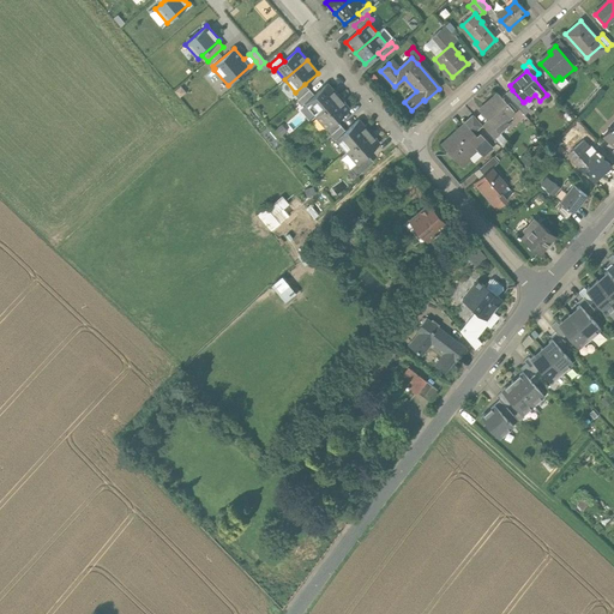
[(295,92),(294,94),(299,100),(309,90),(305,84),(295,92)]
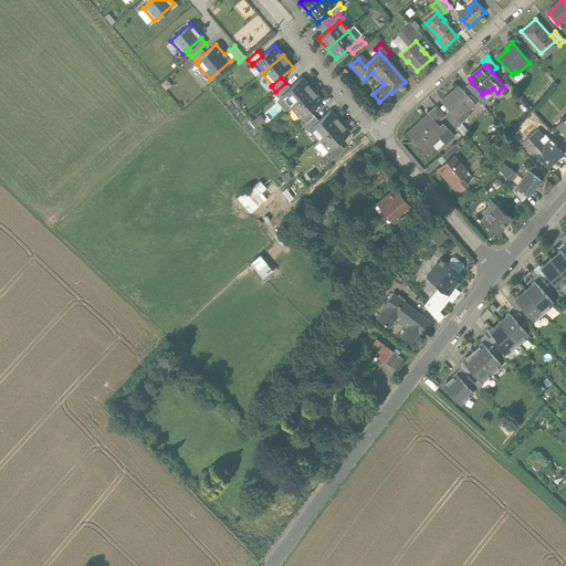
[(290,87),(281,95),(291,107),(312,90),(302,77),(290,87)]
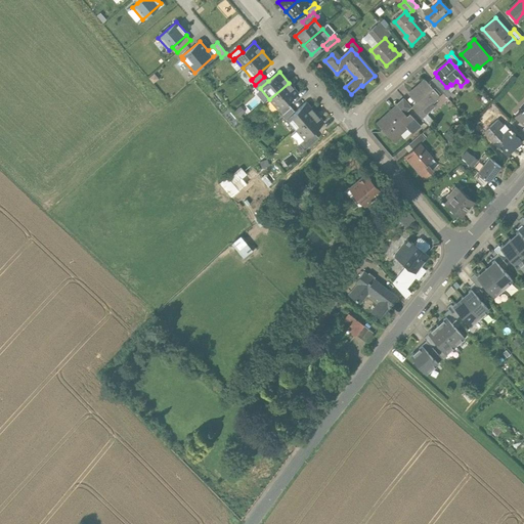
[(255,85),(253,86),(257,91),(260,88),(268,81),(264,77),(255,85)]
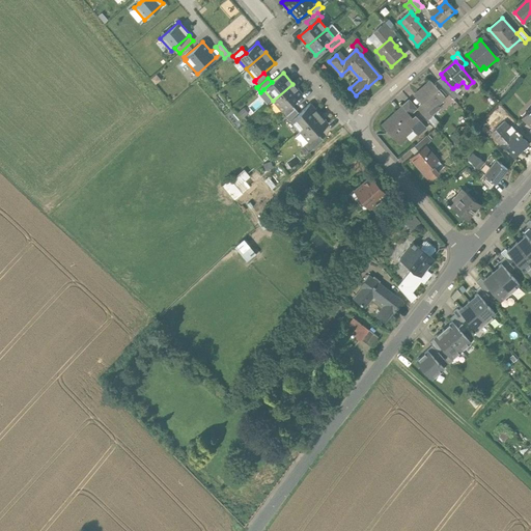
[(452,88),(443,78),(439,82),(455,101),(460,96),(453,88),(452,88)]
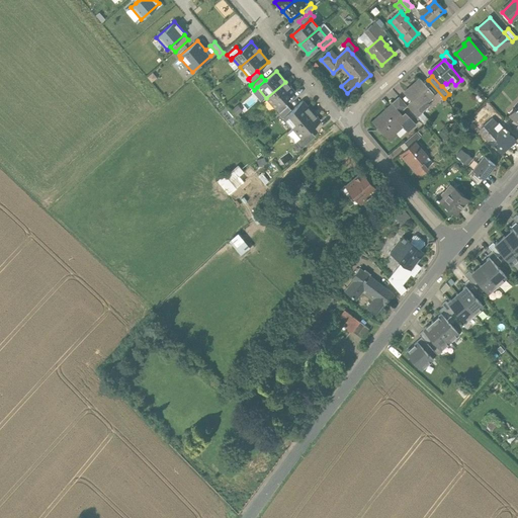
[(434,96),(421,80),(405,94),(413,103),(419,109),(427,103),(425,101),(432,95),(434,97),(434,96)]
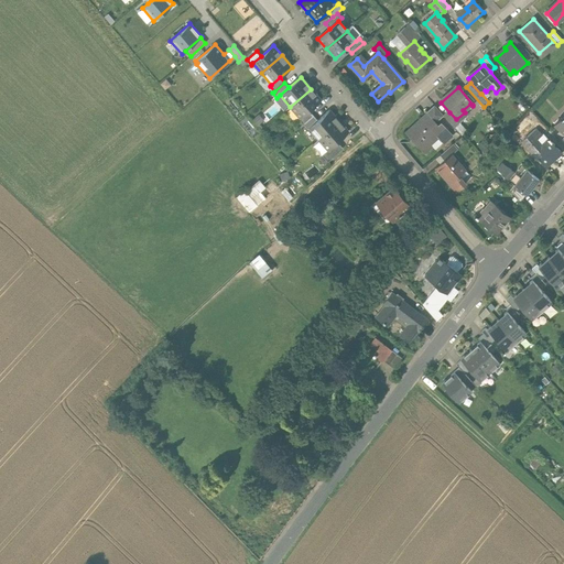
[(311,89),(290,107),(301,118),(308,111),(321,100),(311,89)]
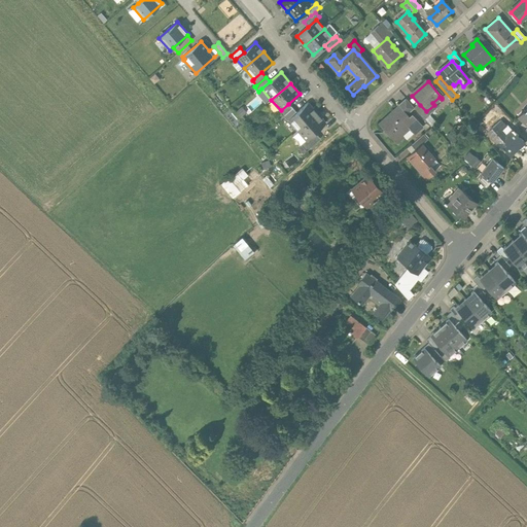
[(408,100),(394,111),(395,112),(401,119),(405,116),(414,108),(408,100)]
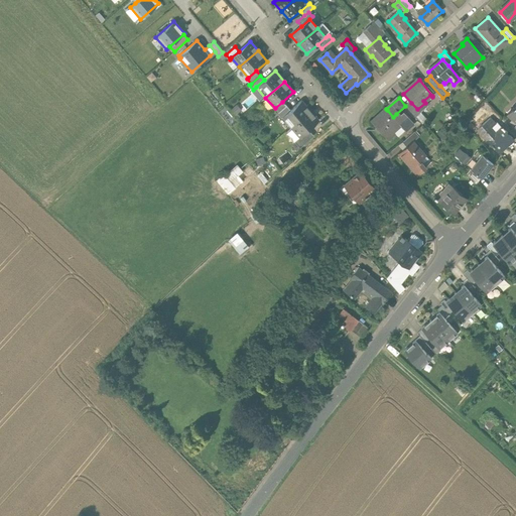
[(290,111),(282,117),(292,128),(310,112),(301,101),(290,111)]
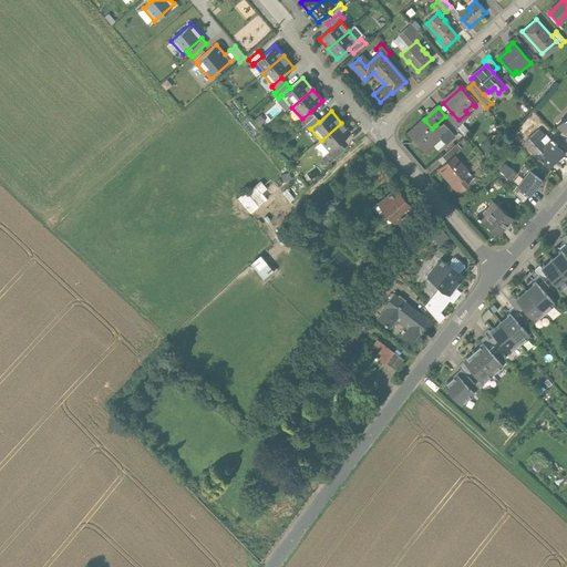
[(302,119),(300,120),(305,125),(315,116),(310,112),(302,119)]
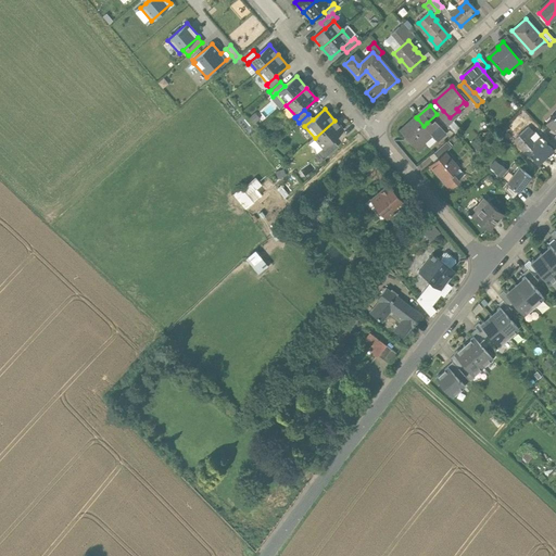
[(450,117),(443,111),(439,115),(449,126),(462,114),(458,111),(450,117)]
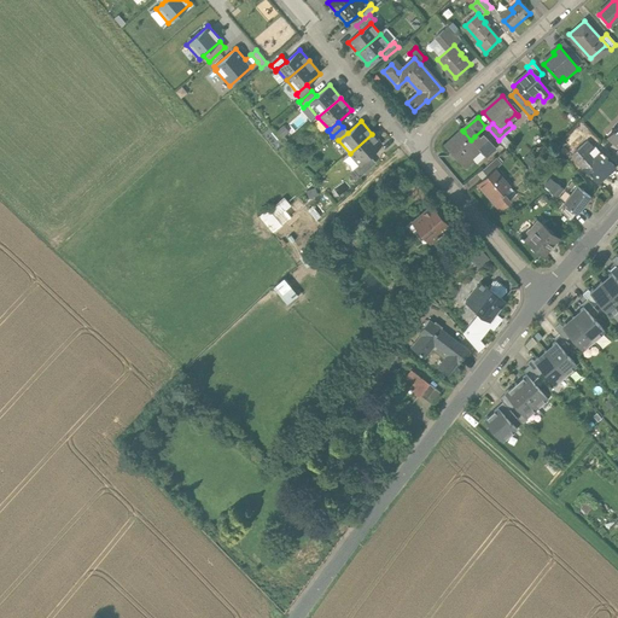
[(290,132),(284,126),(277,132),(283,138),(290,132)]
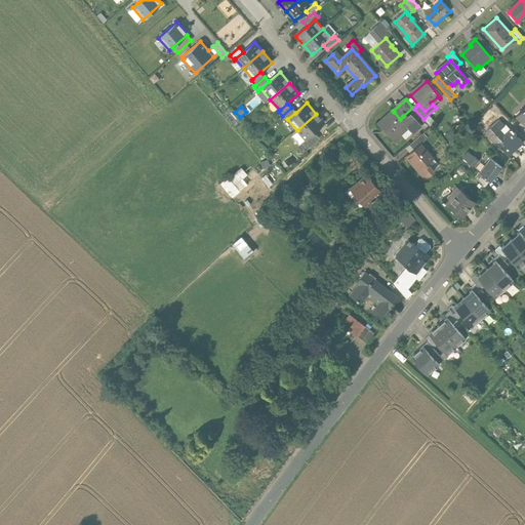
[(291,108),(282,116),(286,120),(287,119),(295,113),(291,108)]
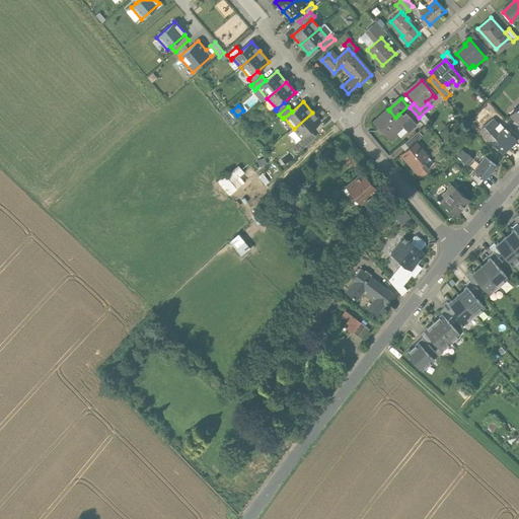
[(398,115),(395,118),(389,110),(374,124),(389,139),(403,127),(410,133),(418,126),(406,114),(401,119),(398,115)]
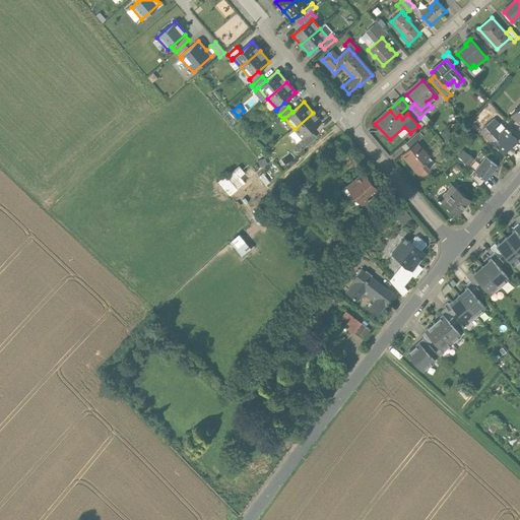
[(313,113),(295,129),(302,138),(311,131),(321,122),(313,113)]
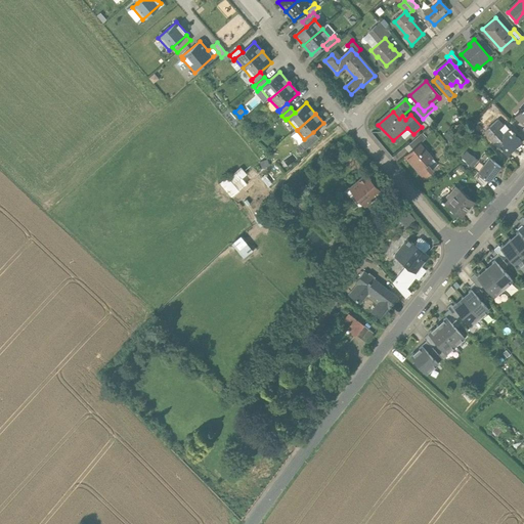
[(513,132),(511,130),(504,136),(499,131),(504,127),(498,122),(486,133),(495,143),(495,144),(507,158),(514,151),(512,149),(520,141),(513,133),(513,132)]
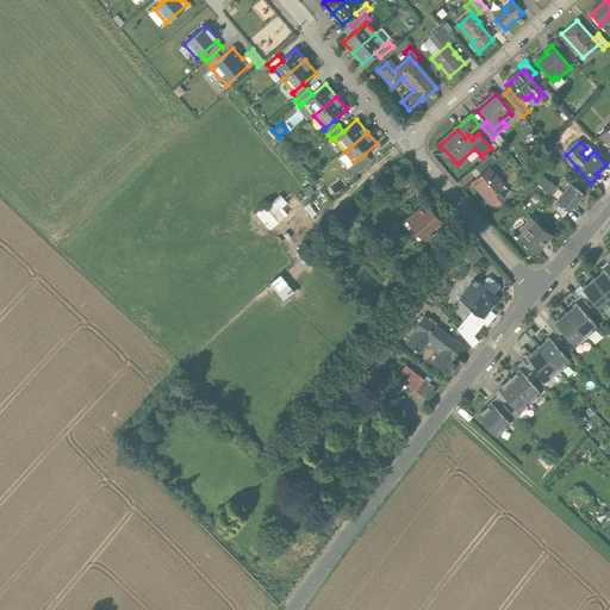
[(565,151),(558,144),(552,151),(558,157),(565,151)]
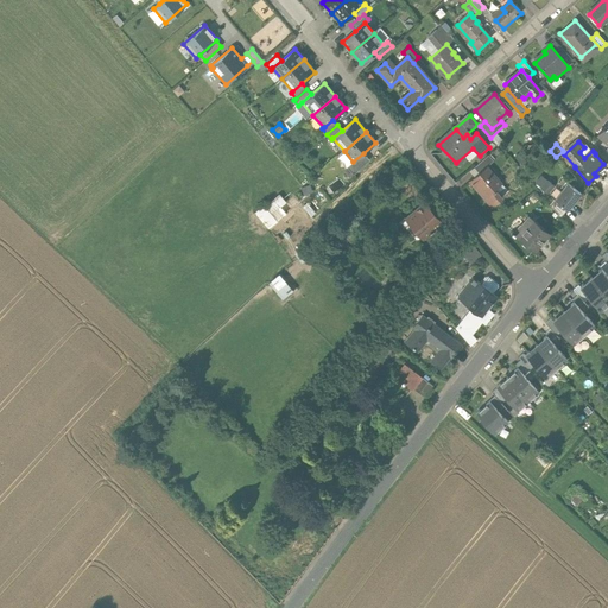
[(520,151),(514,158),(521,166),(529,159),(520,151)]
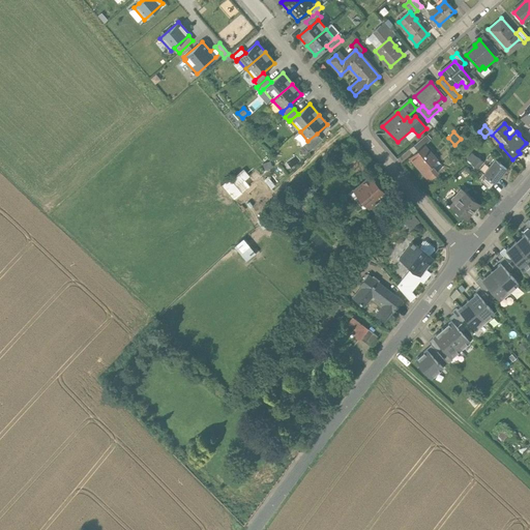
[(317,134),(307,141),(302,145),(307,152),(322,140),(317,134)]
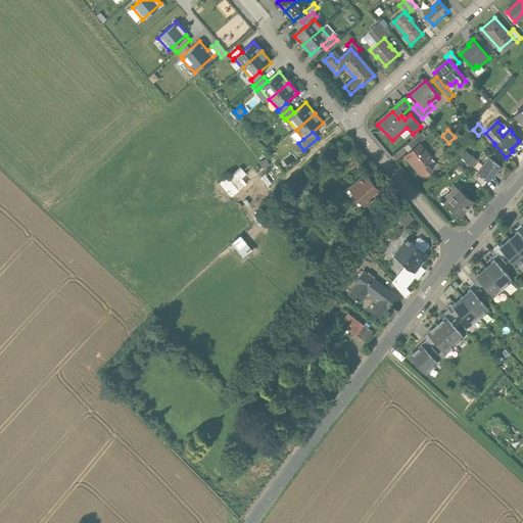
[(420,135),(411,143),(415,147),(419,144),(424,139),(420,135)]
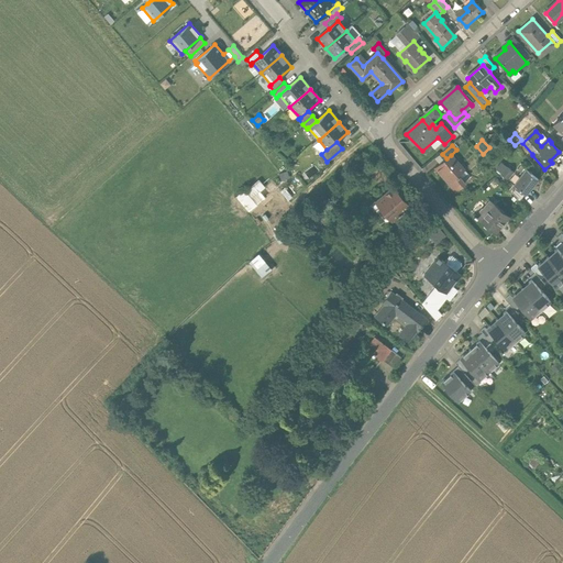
[(446,158),(434,168),(441,176),(443,175),(450,183),(449,184),(456,192),(466,185),(459,177),(463,174),(462,173),(465,170),(451,155),(446,158)]
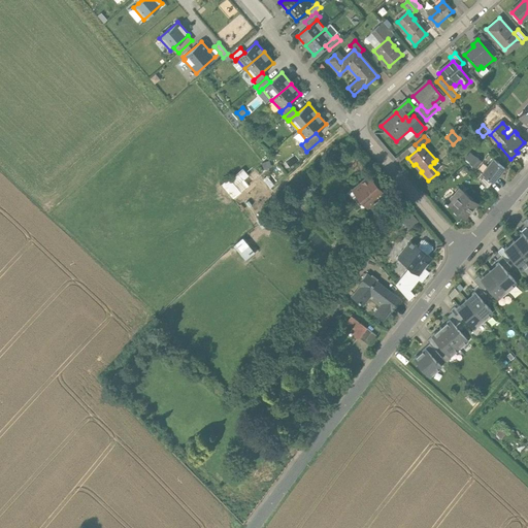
[(469,163),(474,159),(470,155),(465,160),(469,163)]
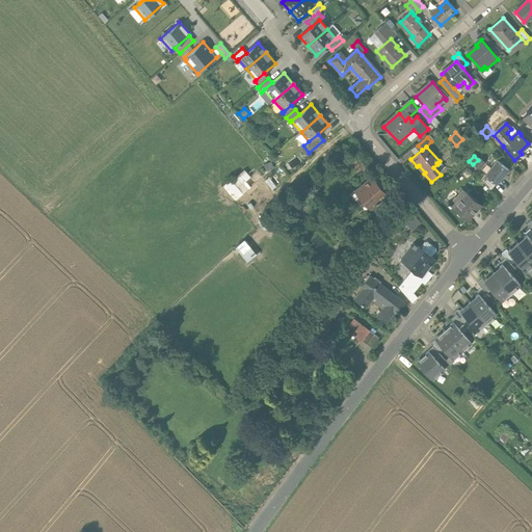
[(486,164),(480,159),(477,163),(475,166),(481,171),(486,164)]
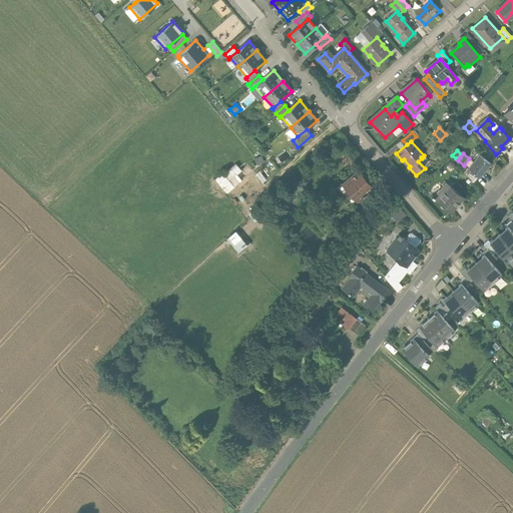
[(480,156),(469,169),(480,177),(490,164),(480,156)]
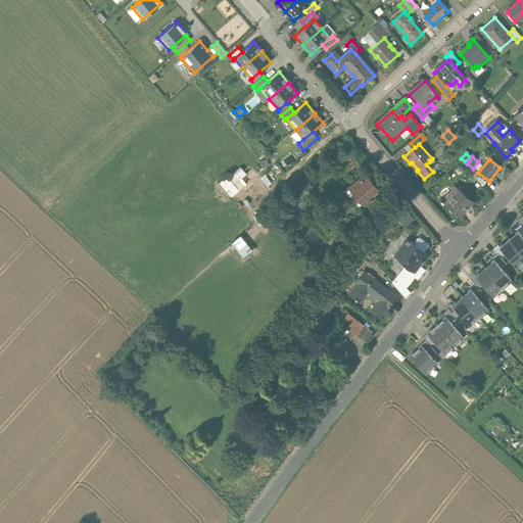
[(226,179),(218,184),(229,200),(245,188),(241,182),(246,179),(240,170),(227,180),(226,179)]
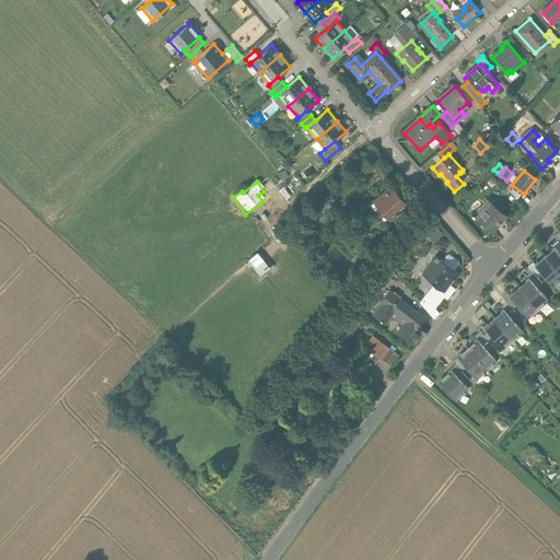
[(524,194),(512,185),(508,190),(518,202),(524,195),(524,194)]
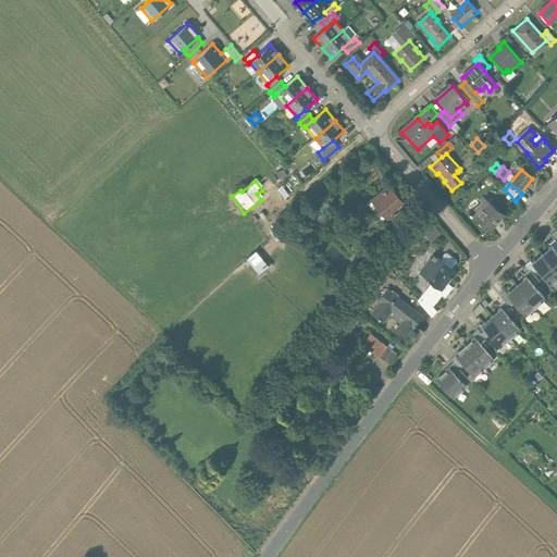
[(390,186),(372,200),(370,199),(364,203),(371,211),(373,209),(379,215),(382,213),(387,219),(405,203),(390,186)]
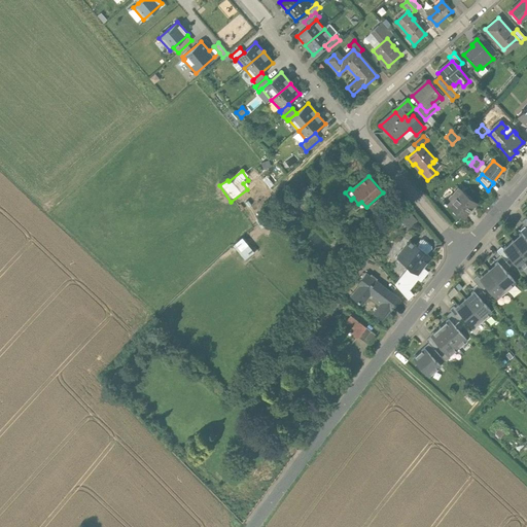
[(477,203),(459,189),(452,198),(452,197),(447,203),(445,201),(443,203),(446,205),(447,205),(463,219),(477,203)]
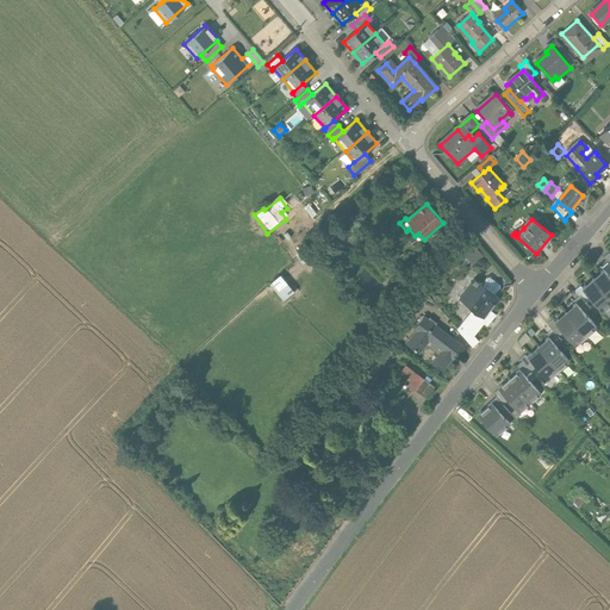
[(485,254),(467,234),(455,244),(473,263),(485,254)]
